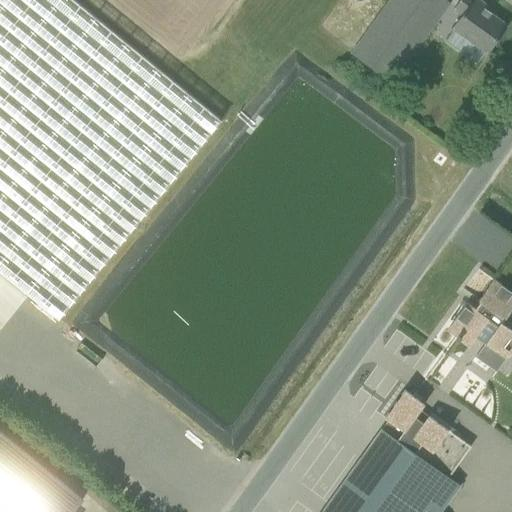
[(0,0),(0,270),(60,319),(222,119),(75,0),(0,0)]
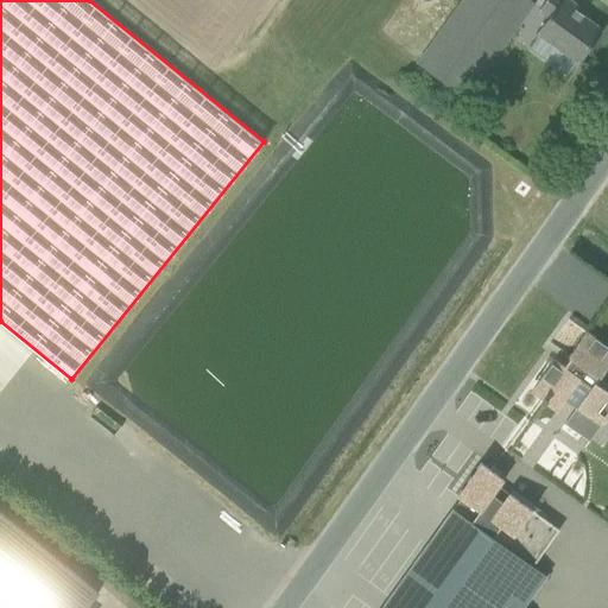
[(460,0),(428,46),(416,63),(466,97),(534,2),(531,0),(460,0)]
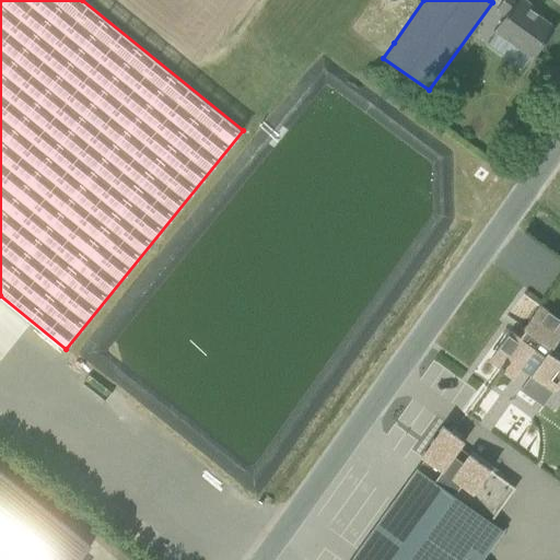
[(503,15),(493,30),(534,58),(555,28),(529,11),(533,6),(524,0),(502,0),(496,10),(503,15)]
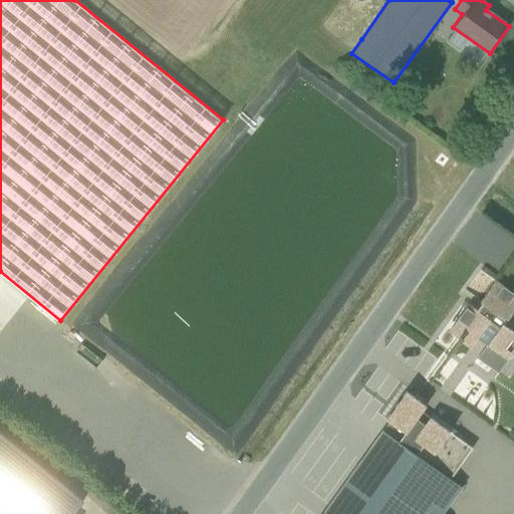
[(392,90),(386,98),(394,104),(400,96),(392,90)]
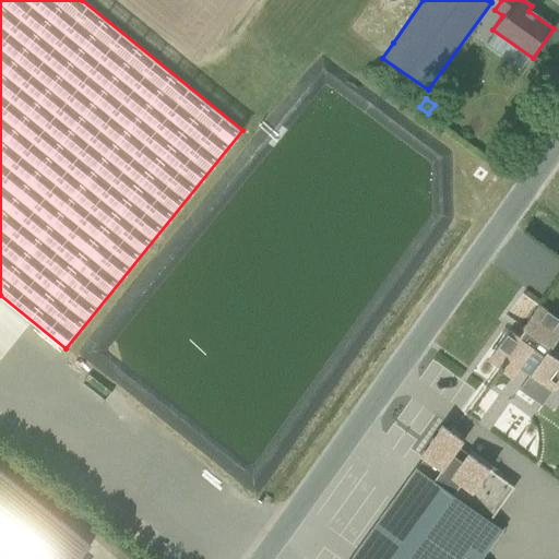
[(510,330),(488,360),(498,367),(497,368),(500,371),(501,370),(511,377),(519,366),(552,391),(558,381),(558,319),(538,305),(522,328),(527,332),(522,340),(510,330)]
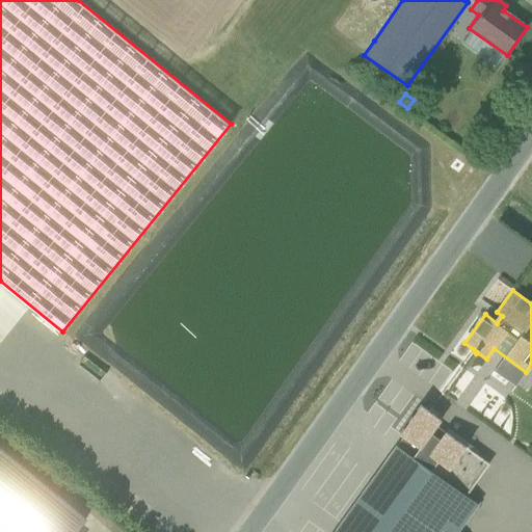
[(396,445),(333,531),(439,531),(442,529),(446,531),(456,531),(478,503),(466,495),(488,463),(445,432),(439,441),(429,434),(441,420),(420,405),(399,433),(408,441),(402,449),(396,445)]
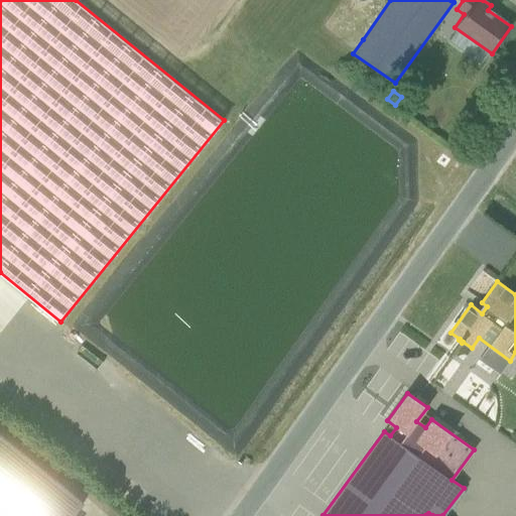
[(0,433),(0,515),(71,515),(83,502),(0,433)]
